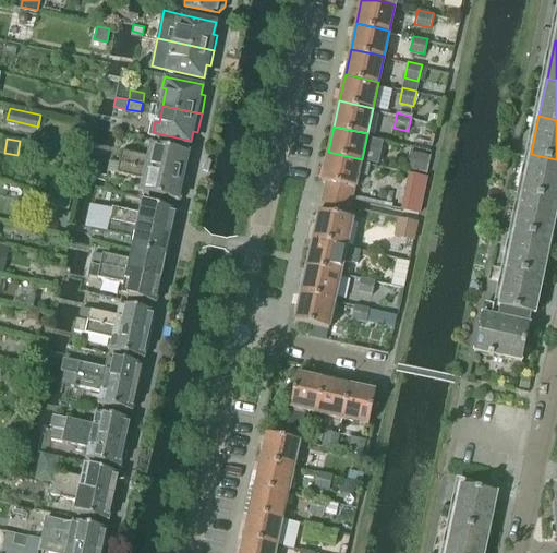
[(125,147),(123,161),(184,175),(186,164),(190,165),(193,153),(189,152),(190,148),(155,142),(152,153),(125,147)]
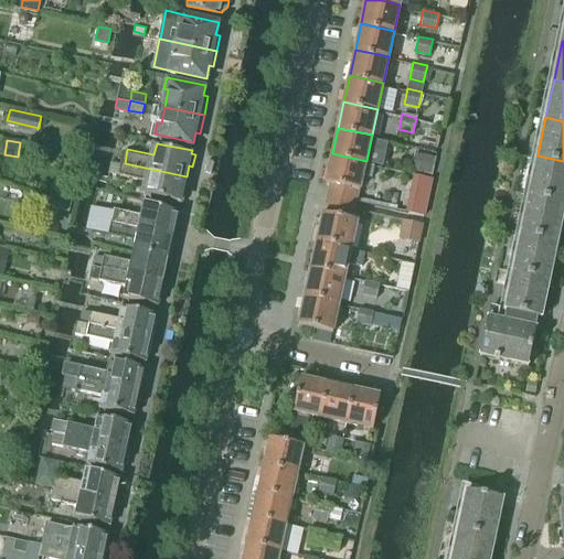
[(411,168),(432,172),(437,154),(415,149),(411,168)]
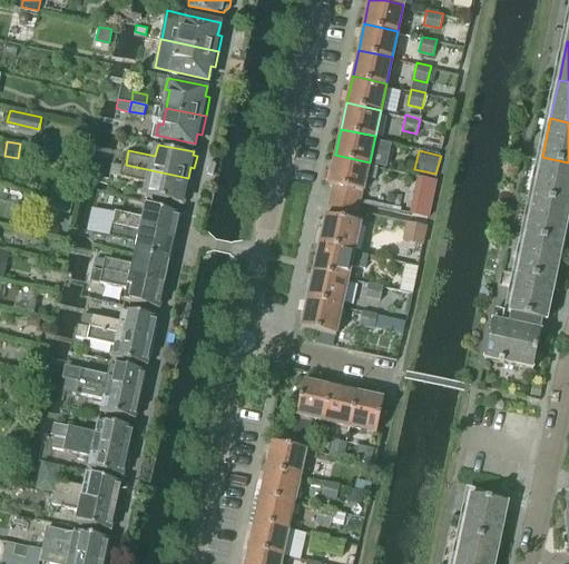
[(330,181),(330,182),(334,182),(362,189),(363,189),(366,174),(374,176),(378,164),(370,162),(335,155),(330,181)]
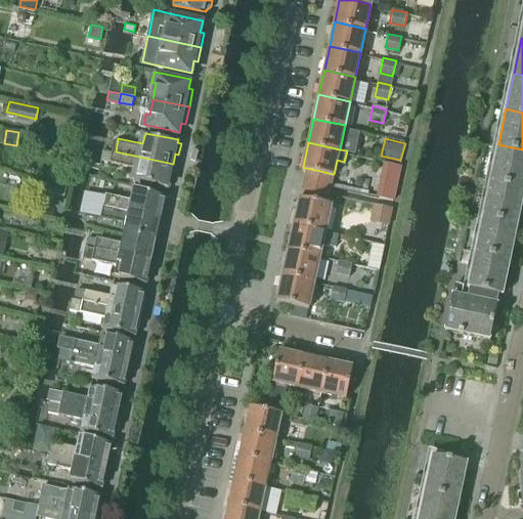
[(522,149),(498,144),(491,180),(522,186),(522,149)]
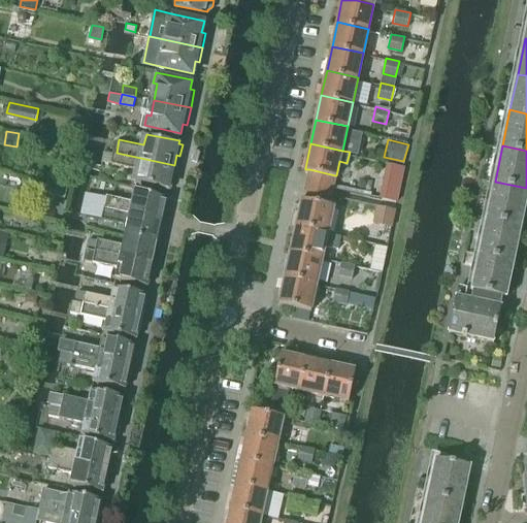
[(136,180),(168,187),(169,187),(170,185),(173,186),(176,174),(172,173),(174,165),(117,153),(104,151),(102,161),(113,163),(138,168),(136,180)]
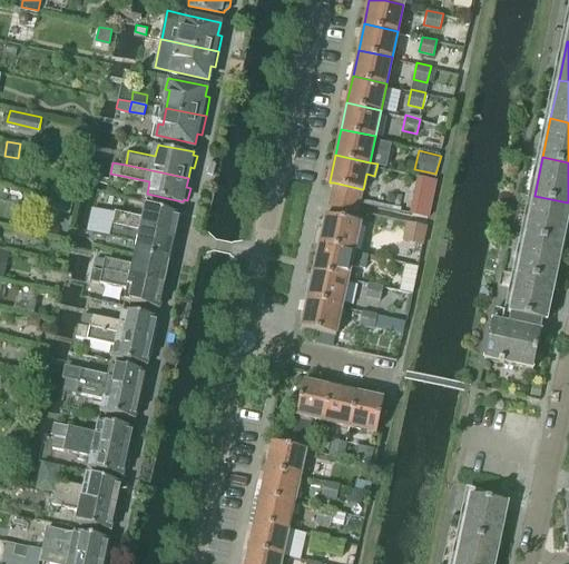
[(424,176),(417,214),(427,216),(434,178),(424,176)]
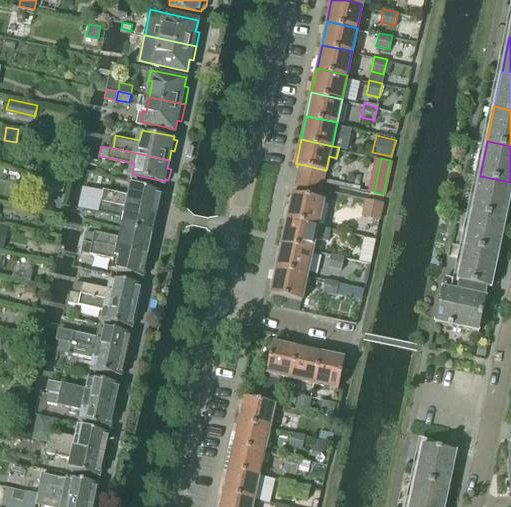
[(300,164),(298,175),(322,180),(325,170),(300,164)]
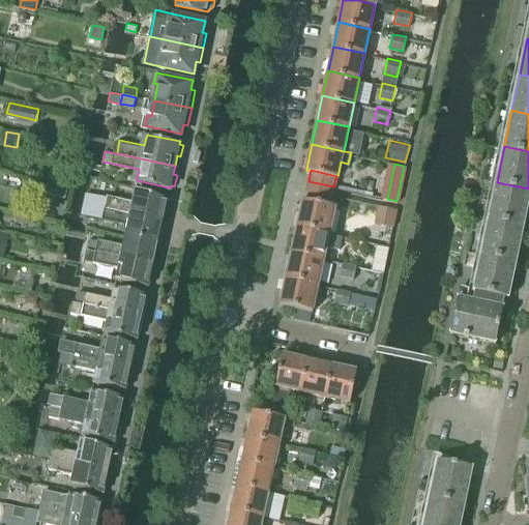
[(528,188),(497,182),(489,219),(524,226),(528,199),(528,188)]
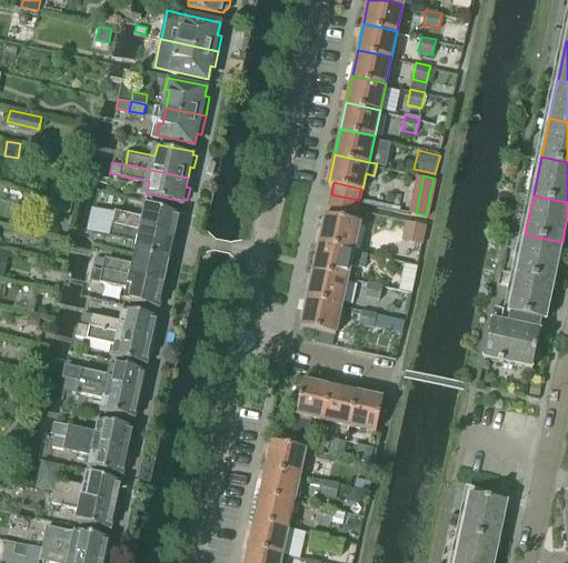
[(329,202),(327,213),(355,220),(357,209),(329,202)]
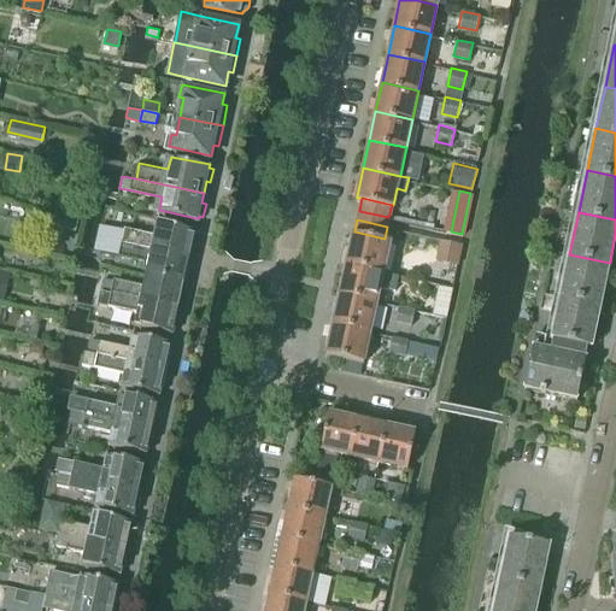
[(116,224),(112,238),(122,239),(188,254),(191,245),(193,242),(194,235),(193,230),(194,228),(157,221),(153,233),(124,227),(116,224)]
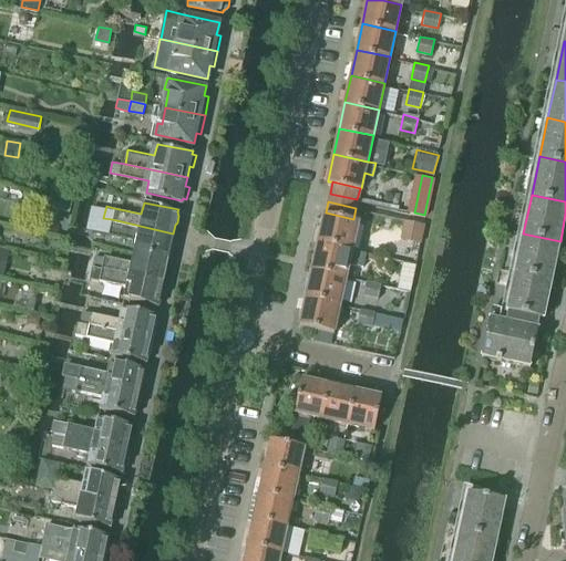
[(325,213),(318,240),(353,248),(360,220),(353,219),(326,213),(325,213)]
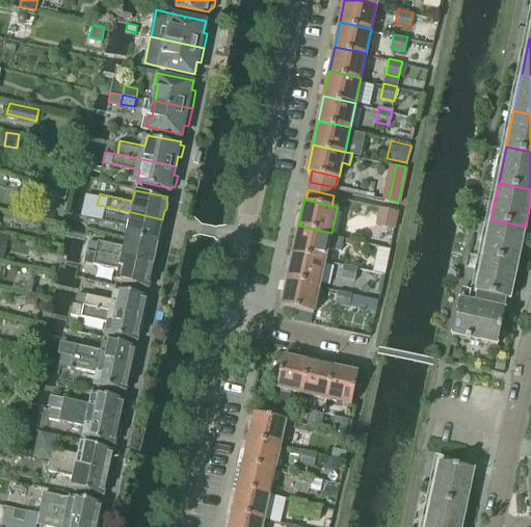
[(97,205),(95,216),(103,217),(128,224),(126,234),(158,241),(158,238),(160,236),(162,228),(161,226),(162,219),(105,206),(97,205)]
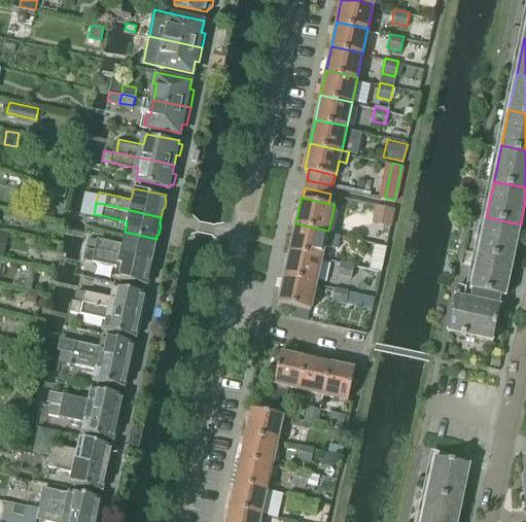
[(375,204),(372,221),(392,225),(395,208),(375,204)]
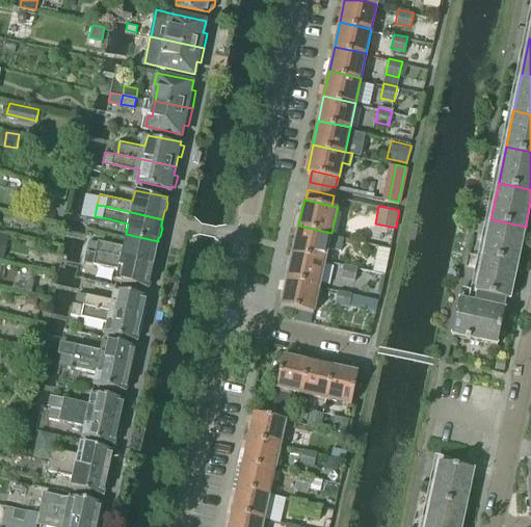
[(490,219),(483,255),(518,262),(526,227),(490,219)]
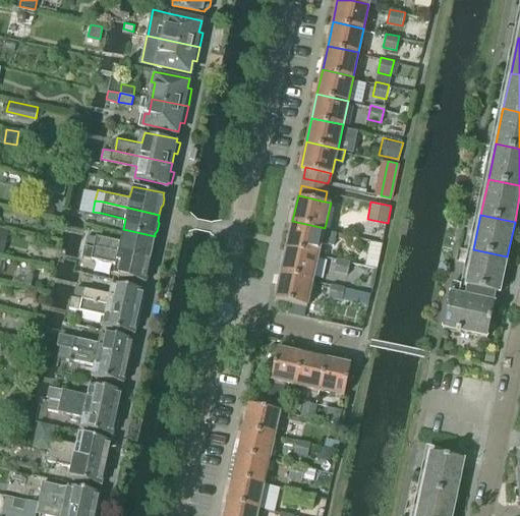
[(292,221),(287,246),(320,253),(322,241),(334,244),(337,231),(325,228),(292,221)]
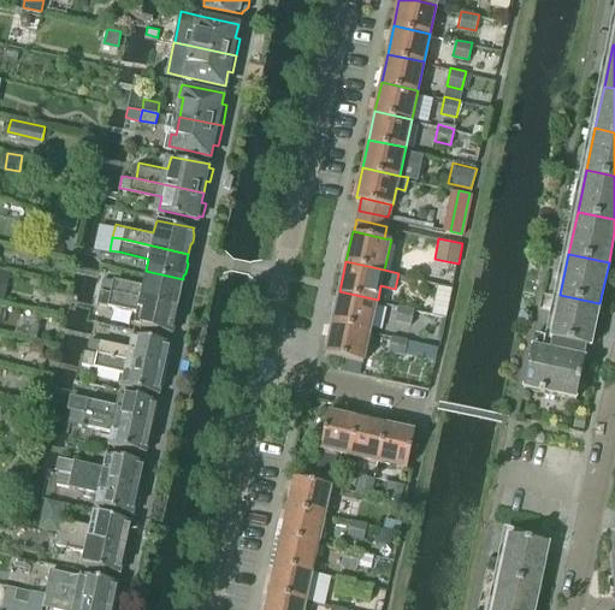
[(0,267),(0,296),(5,297),(11,270),(0,267)]
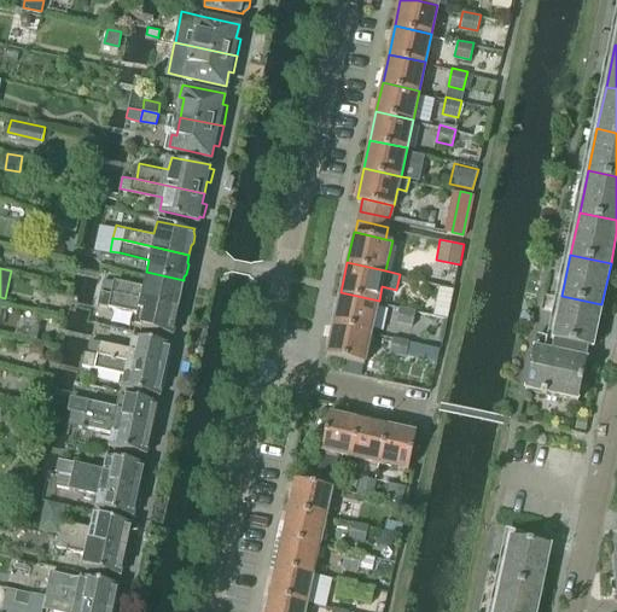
[(115,278),(111,291),(178,306),(180,298),(182,296),(184,286),(182,283),(184,280),(146,272),(143,284),(115,278)]
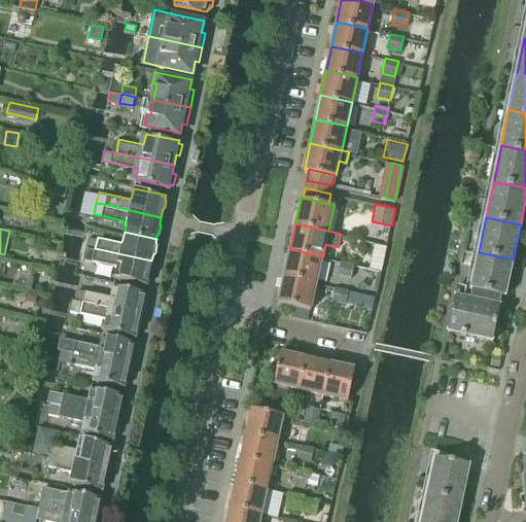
[(85,247),(83,257),(93,259),(117,265),(115,275),(147,282),(147,279),(149,277),(151,270),(150,267),(151,261),(95,248),(95,249),(85,247)]
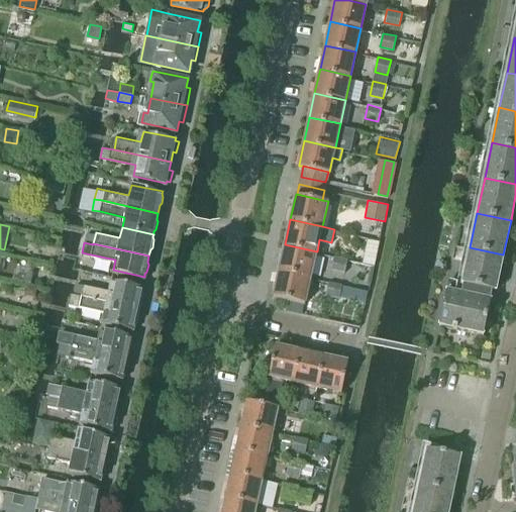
[(285,244),(279,270),(311,277),(317,251),(285,244)]
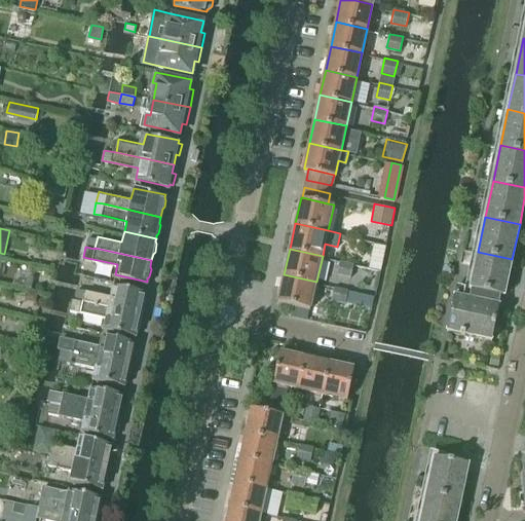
[(478,252),(469,297),(477,299),(498,303),(500,294),(504,294),(508,281),(512,259),(478,252)]
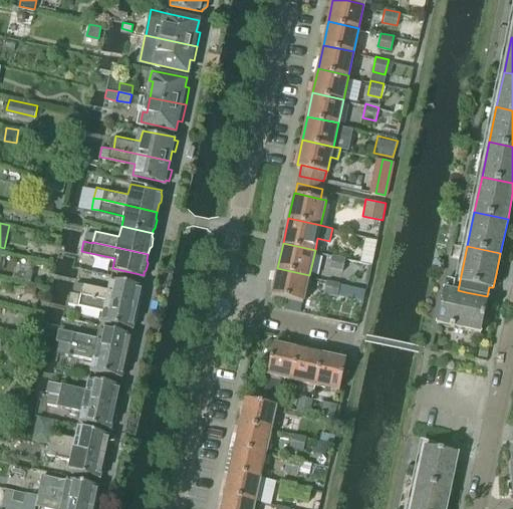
[(332,254),(329,268),(342,271),(345,257),(332,254)]
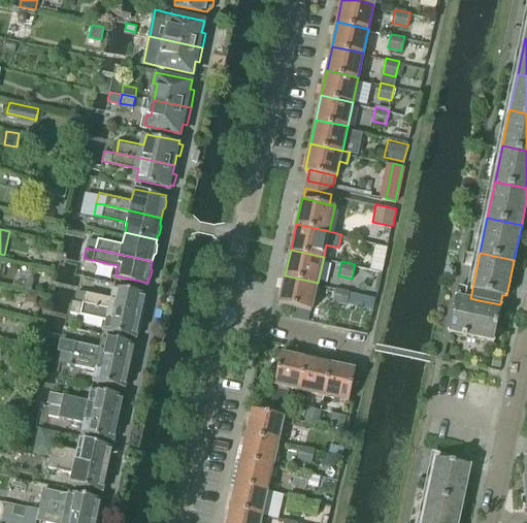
[(285,275),(280,302),(311,309),(318,283),(285,275)]
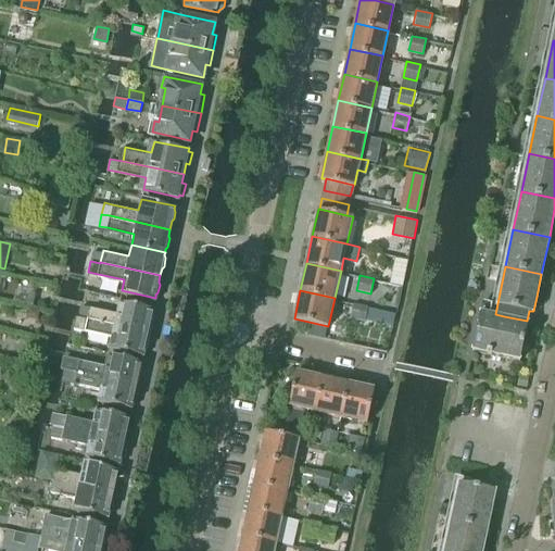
[(78,315),(148,332),(150,323),(152,320),(153,313),(153,310),(153,308),(120,300),(116,311),(90,305),(80,303),(78,315)]
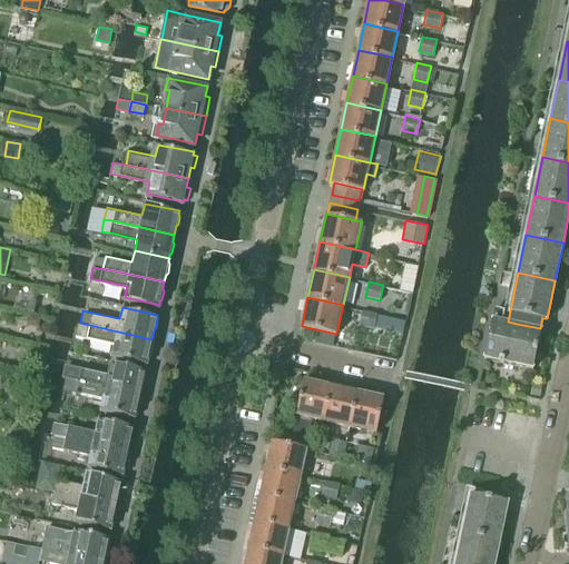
[(405,319),(378,313),(363,309),(360,324),(374,327),(373,330),(402,337),(405,319)]
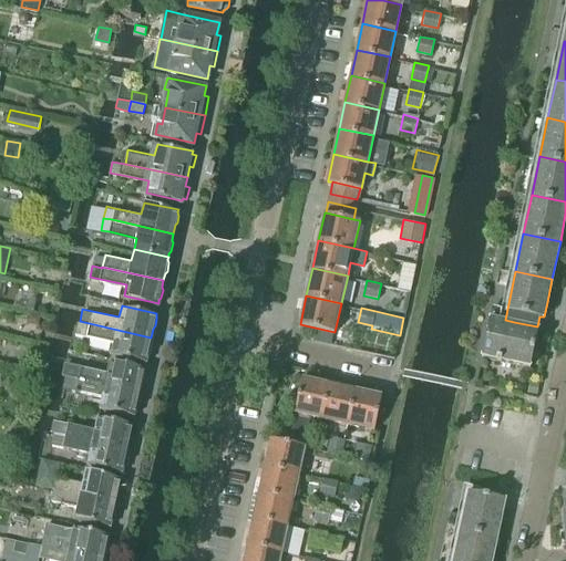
[(490,317),(482,354),(506,360),(514,322),(505,320),(491,318),(490,317)]
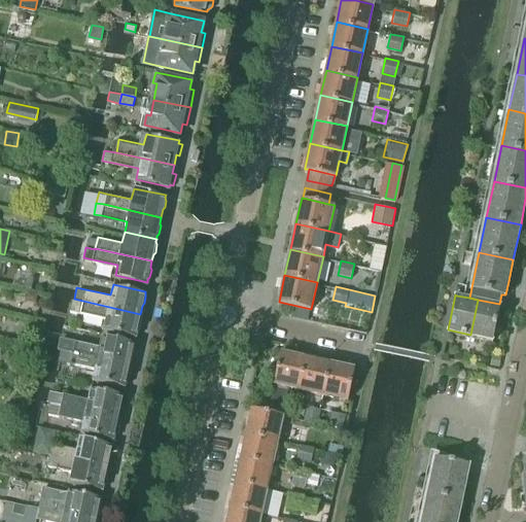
[(104,328),(136,335),(136,332),(138,329),(140,322),(139,319),(140,314),(74,299),(72,299),(70,309),(81,312),(106,317),(104,328)]
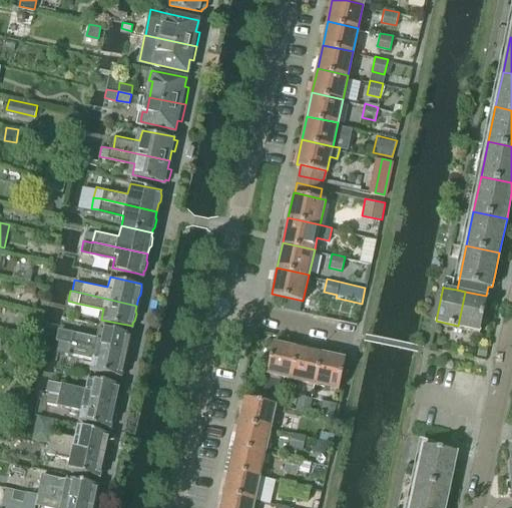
[(465,292),(458,326),(480,331),(487,297),(488,297),(486,296),(465,292)]
